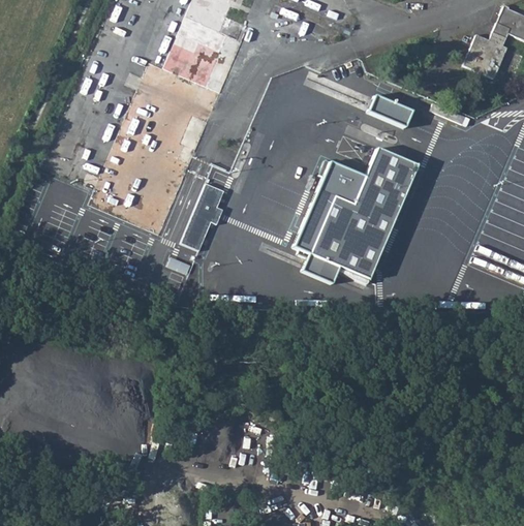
[(160,229),(221,88),(208,83),(207,82),(221,48),(223,42),(226,37),(227,34),(229,30),(221,27),(223,22),(229,24),(234,13),(227,11),(233,0),(191,0),(164,63),(151,57),(90,198),(160,229)]
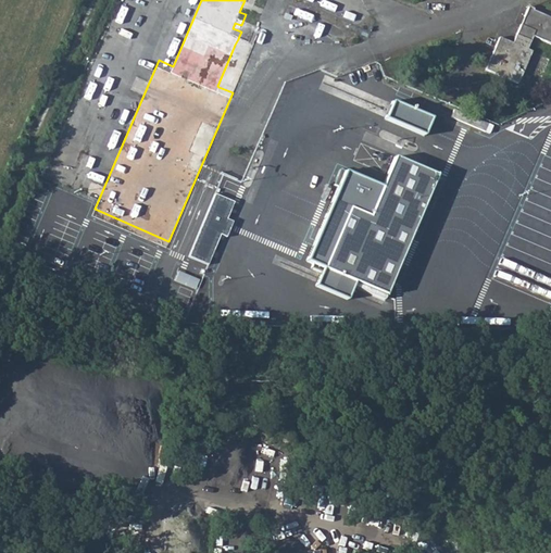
[(501,35),(487,67),(518,80),(533,48),(529,47),(535,34),(550,40),(550,15),(535,8),(536,5),(530,3),(515,40),(503,35),(501,35)]
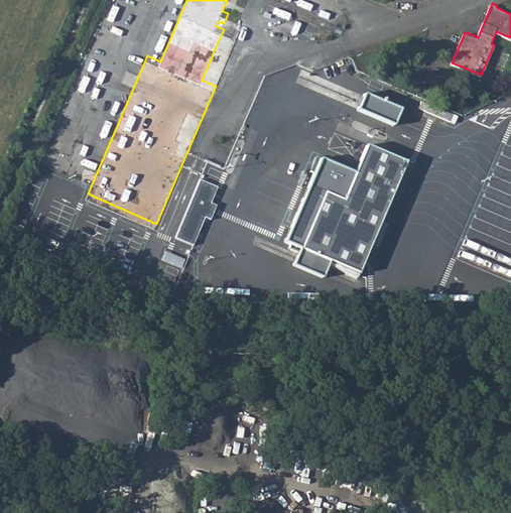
[(203,81),(216,86),(218,82),(225,66),(231,51),(235,40),(238,35),(224,29),(222,33),(221,36),(218,41),(216,46),(202,80),(203,81)]
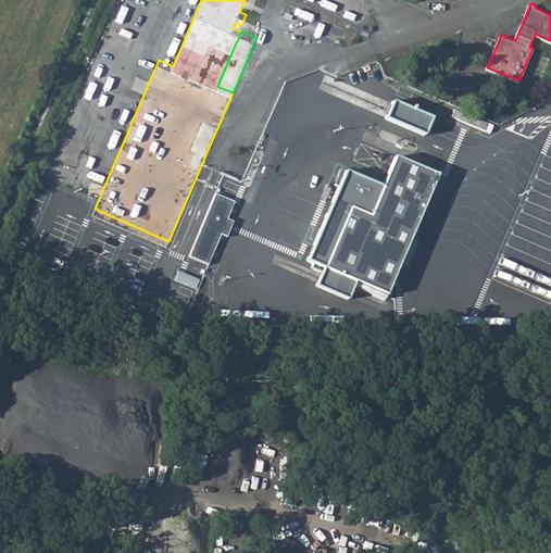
[(389,115),(429,133),(436,116),(396,98),(389,115)]
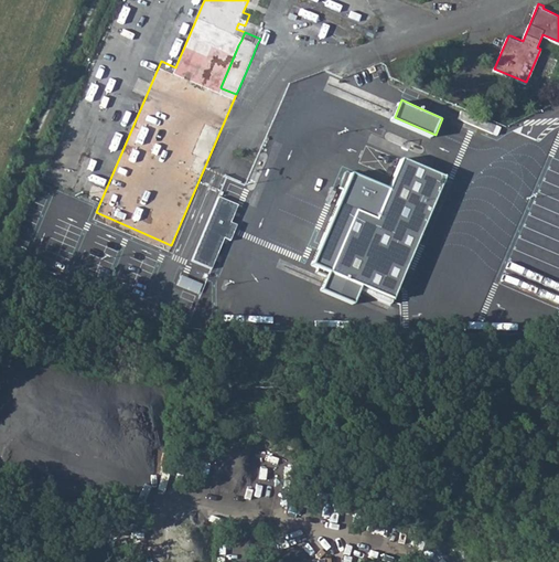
[(365,285),(390,296),(442,176),(420,166),(400,157),(388,184),(354,170),(314,263),(331,269),(365,285)]
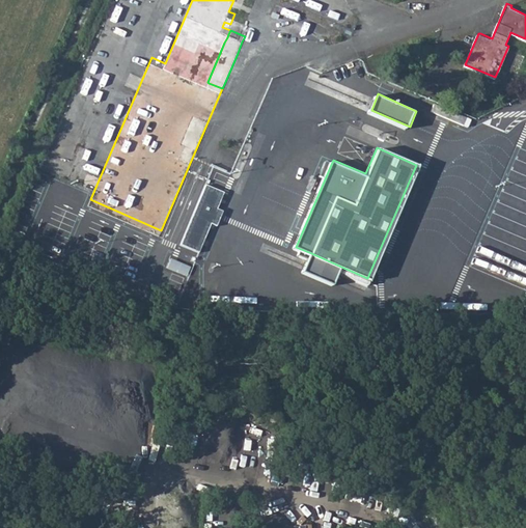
[(209,182),(184,241),(202,248),(214,219),(221,222),(226,207),(220,205),(227,190),(209,182)]
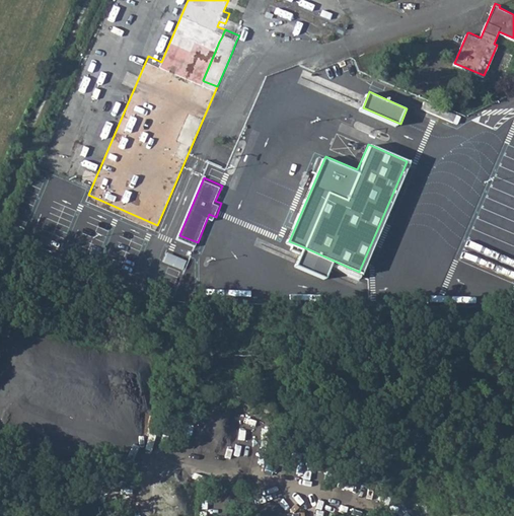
[(336,262),(304,247),(297,264),(329,278),(336,262)]
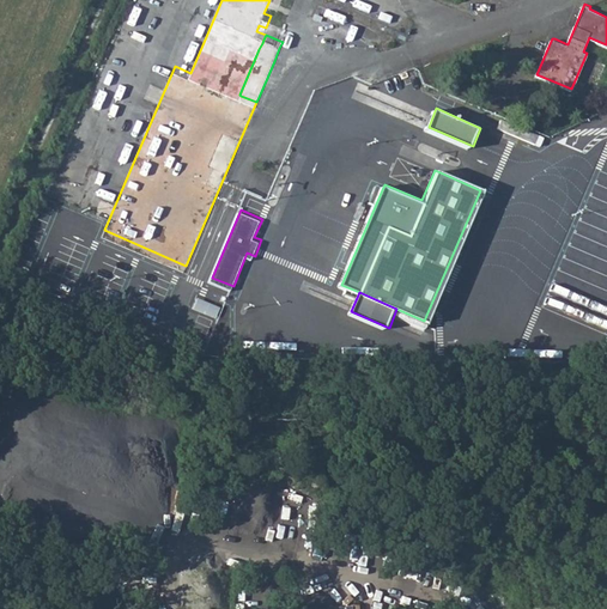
[(199,305),(222,315),(226,304),(204,294),(199,305)]
